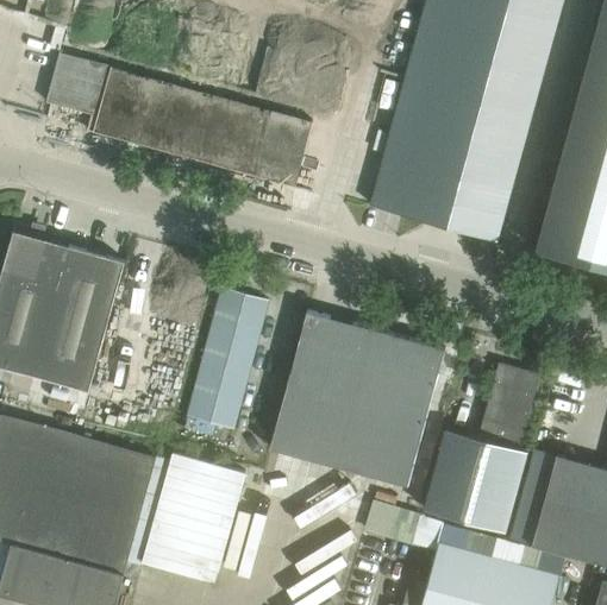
[(501,218),(559,0),(426,0),(370,207),(494,240),(501,218)]
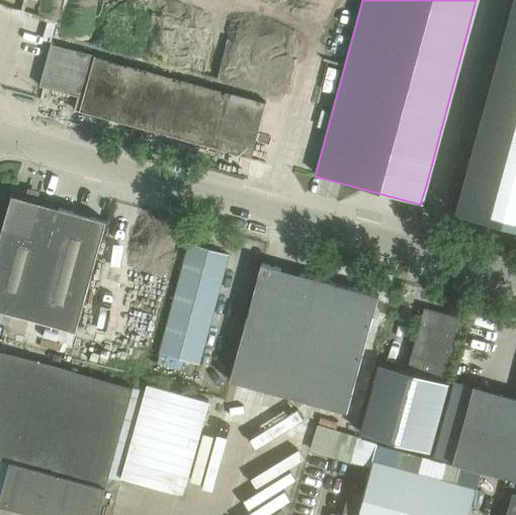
[(515,0),(512,0),(477,137),(455,215),(515,231),(515,0)]
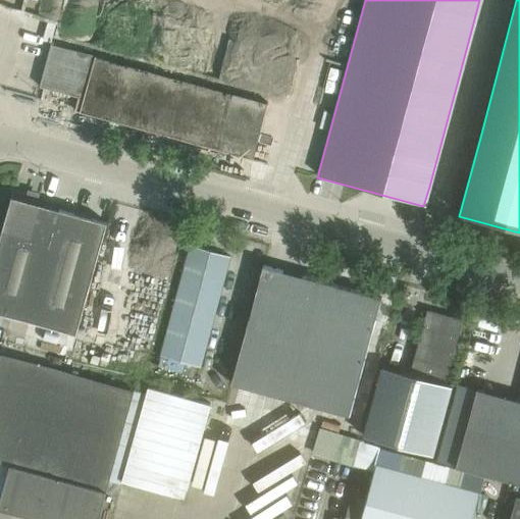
[(266,106),(50,46),(38,89),(39,89),(78,99),(74,112),(252,161),(266,106)]
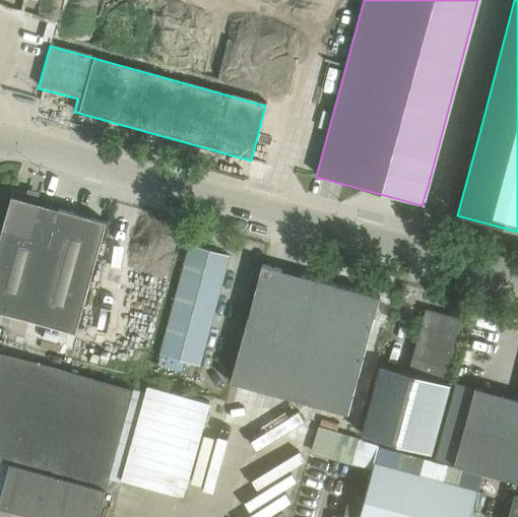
[(0,314),(75,334),(100,244),(106,224),(35,204),(36,198),(26,196),(25,202),(10,198),(0,236),(0,314)]
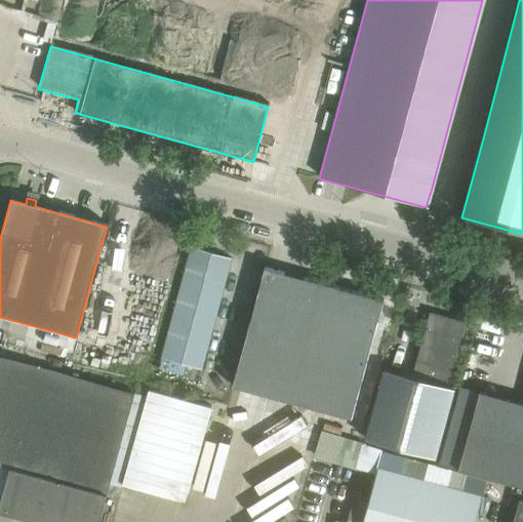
[(200,372),(225,280),(230,261),(191,249),(185,269),(160,361),(200,372)]
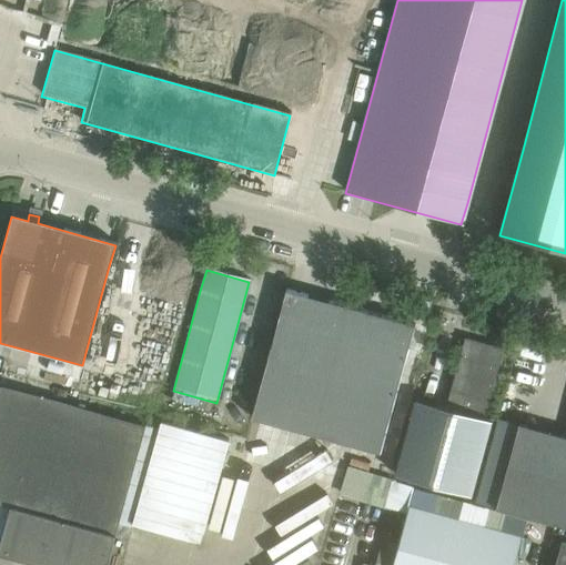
[(391,412),(414,326),(285,291),(280,313),(251,421),(378,455),(391,412)]
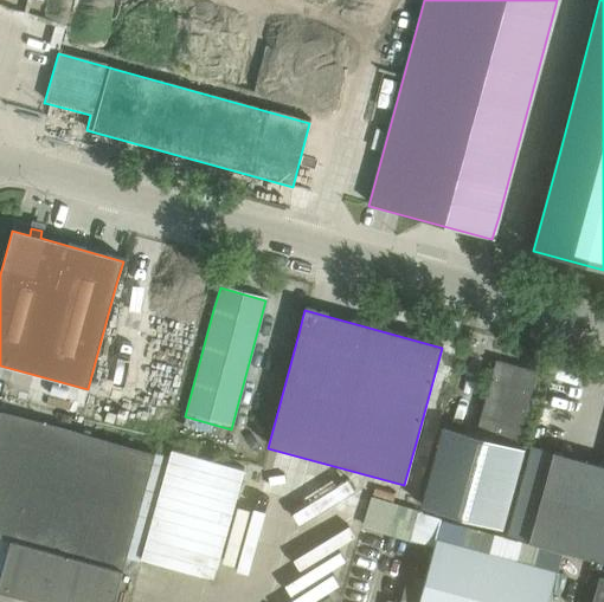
[(443,428),(421,509),(502,530),(524,451),(515,448),(537,374),(495,362),(475,437),(443,428)]
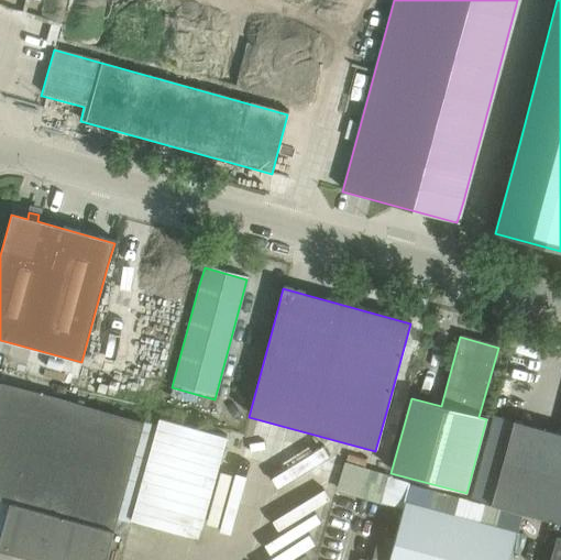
[(0,502),(113,534),(143,424),(0,384),(0,502)]
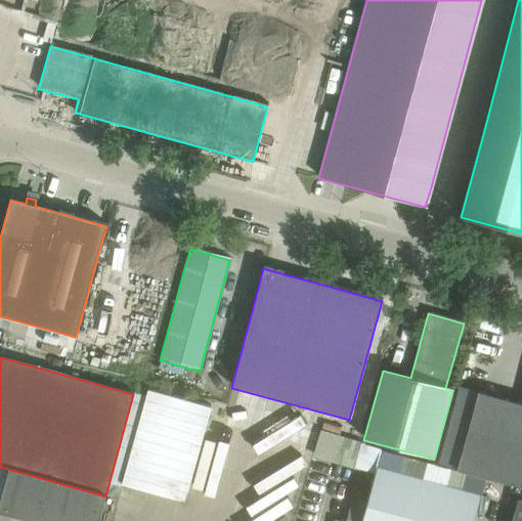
[(521,488),(521,404),(477,392),(457,470),(521,488)]
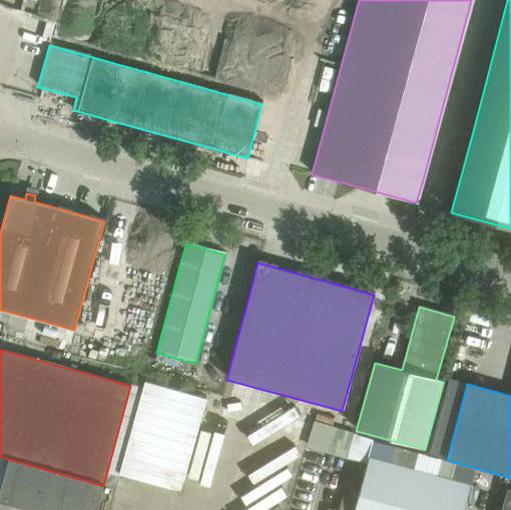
[(313,424),(305,450),(354,463),(366,467),(372,444),(373,440),(361,437),(313,424)]
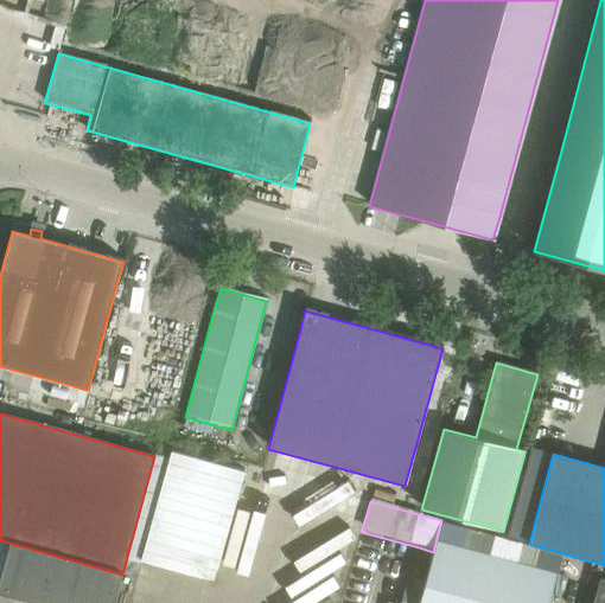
[(547,602),(560,557),(440,525),(433,552),(420,602),(547,602)]
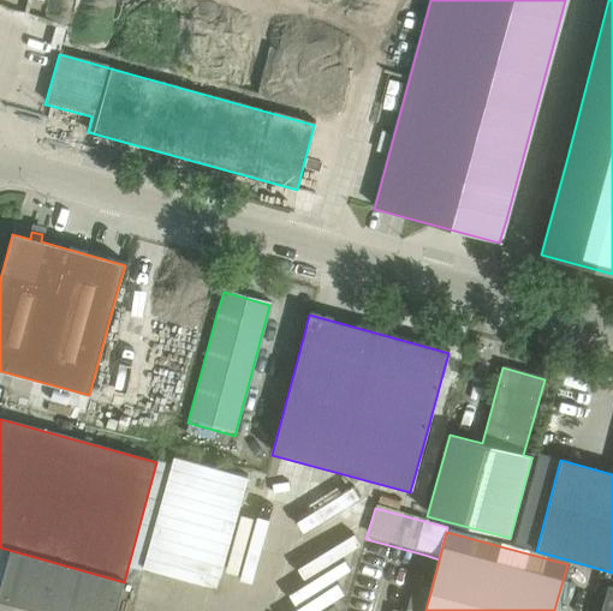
[(115,610),(124,582),(0,547),(0,601),(34,610),(115,610)]
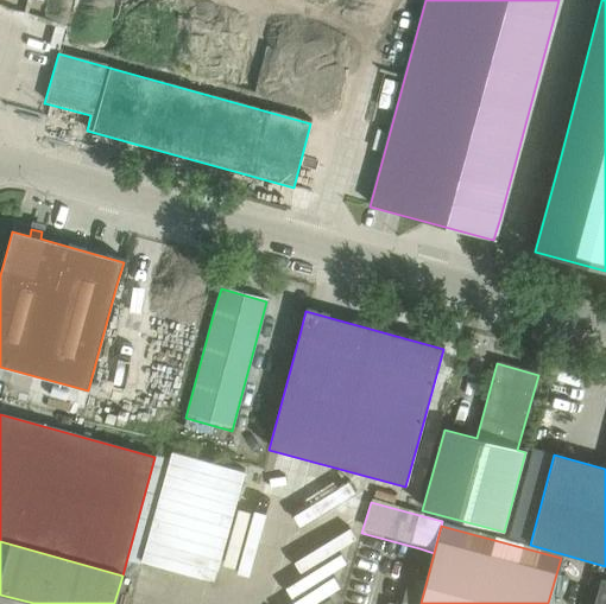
[(605,603),(605,583),(599,582),(593,603),(605,603)]
